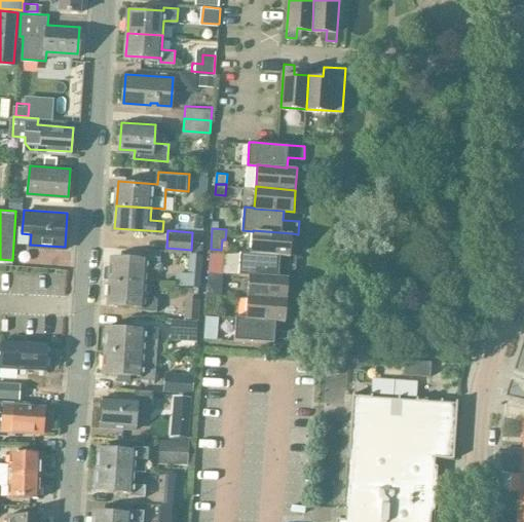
[(251,252),(290,255),(291,254),(292,234),(292,233),(253,230),(253,231),(251,252)]
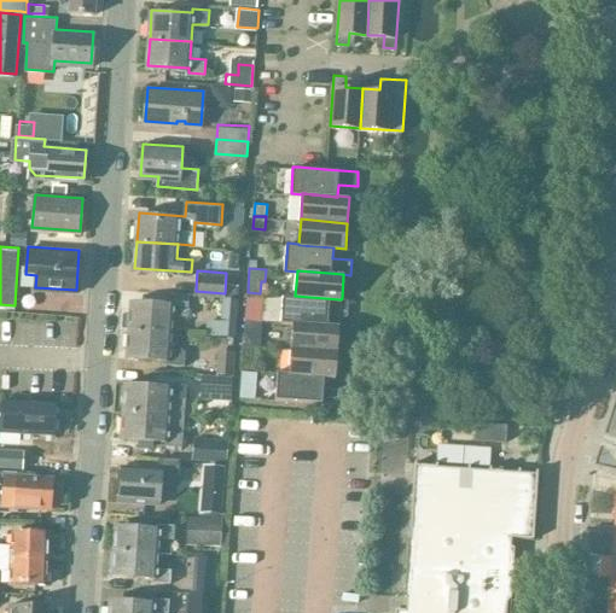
[(225,293),(222,331),(236,332),(239,293),(225,293)]
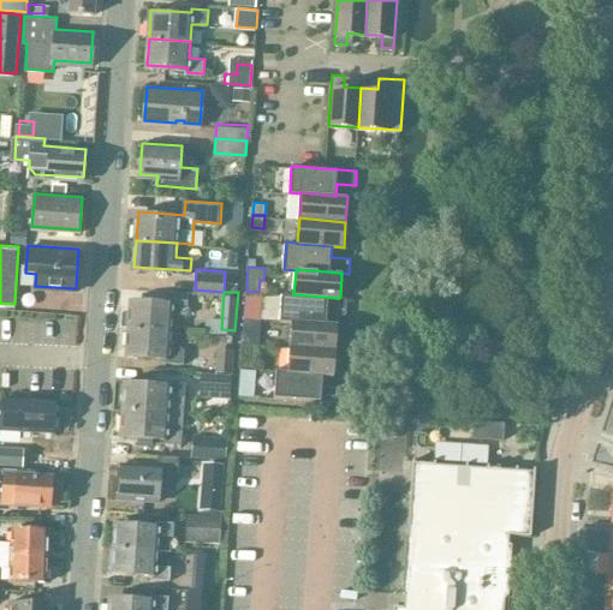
[(281,293),(280,320),(291,321),(327,323),(327,322),(327,311),(346,314),(347,298),(340,297),(339,298),(293,294),(281,293)]
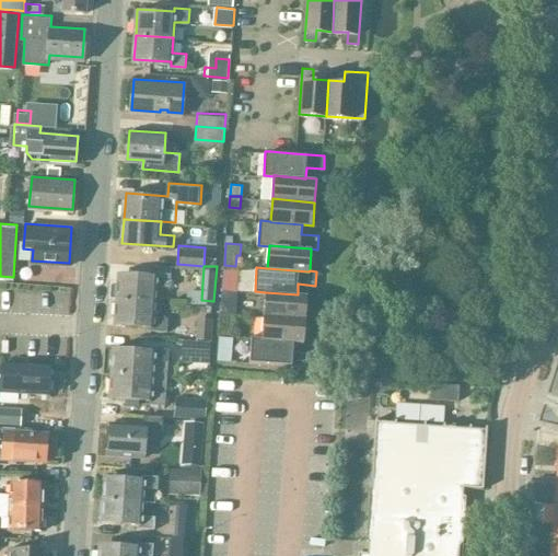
[(119,271),(117,297),(157,299),(158,284),(172,285),(173,271),(157,269),(157,274),(119,271)]
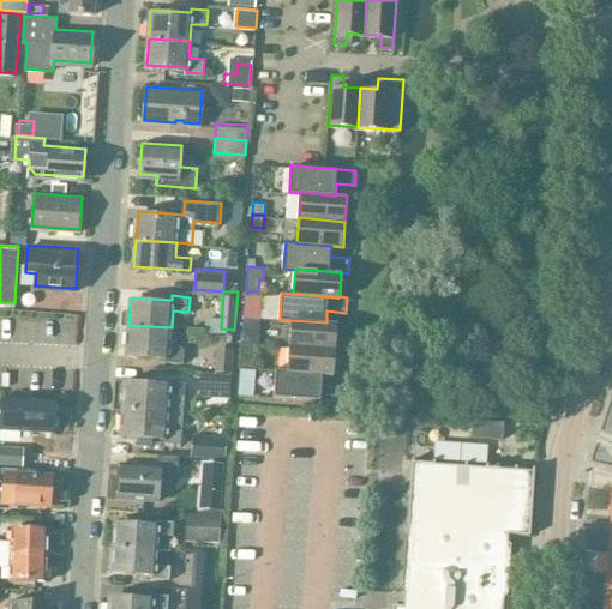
[(291,320),(289,345),(336,349),(337,323),(327,321),(327,323),(291,320)]
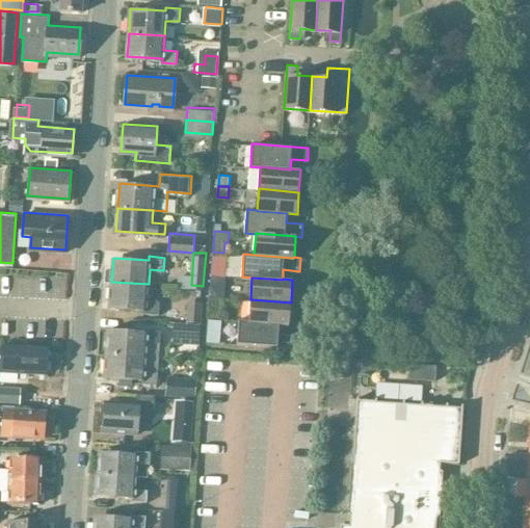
[(148,298),(149,284),(111,282),(110,305),(146,307),(146,311),(160,312),(161,299),(148,298)]
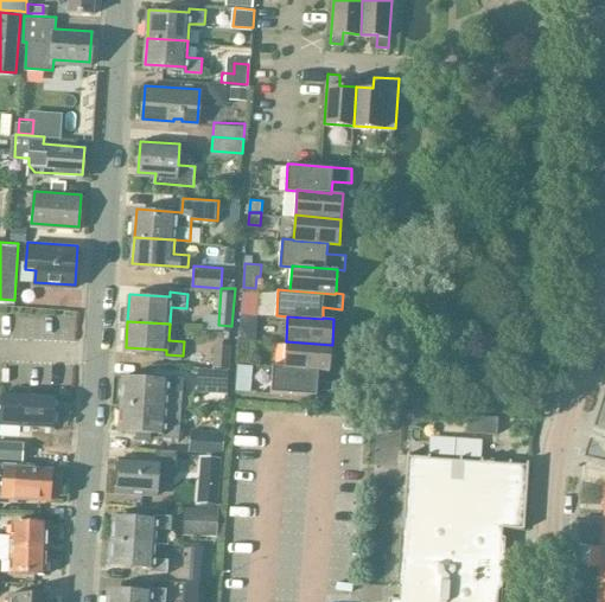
[(241,325),(240,337),(252,338),(253,326),(241,325)]
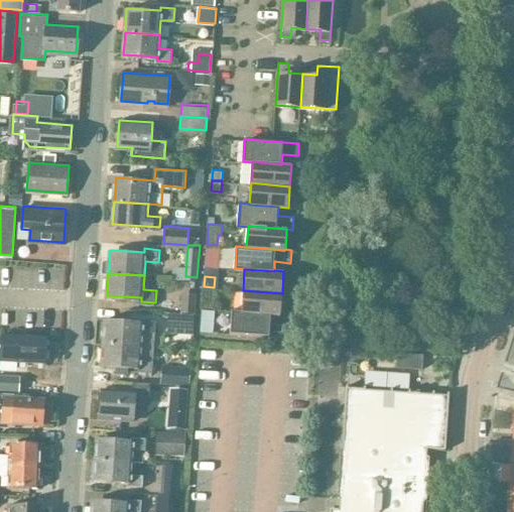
[(214,298),(214,287),(204,286),(203,297),(214,298)]
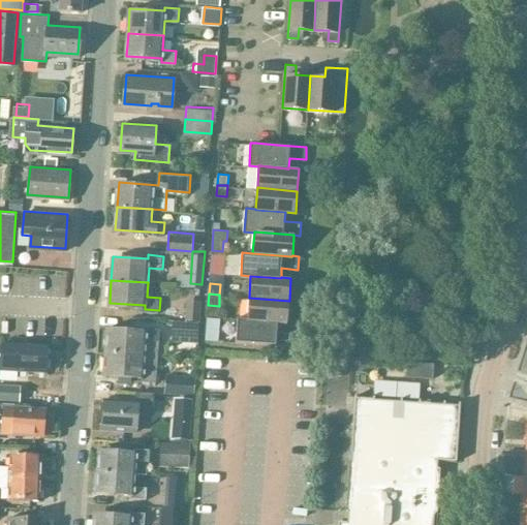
[(185,319),(197,320),(199,320),(202,300),(187,298),(185,319)]
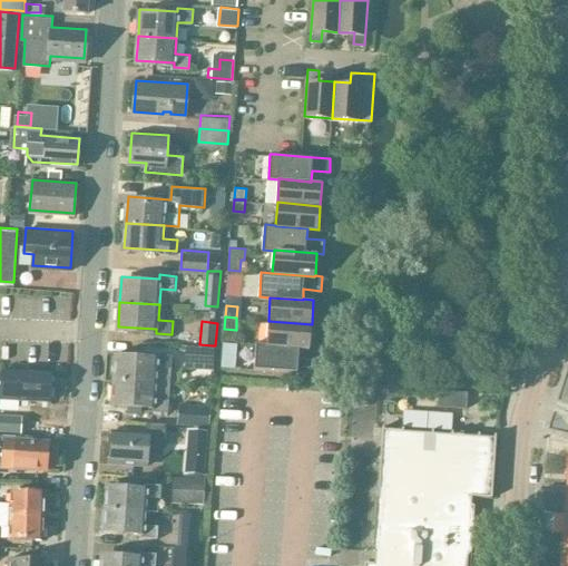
[(268,321),(267,343),(267,344),(299,347),(299,348),(310,348),(312,324),(268,321)]
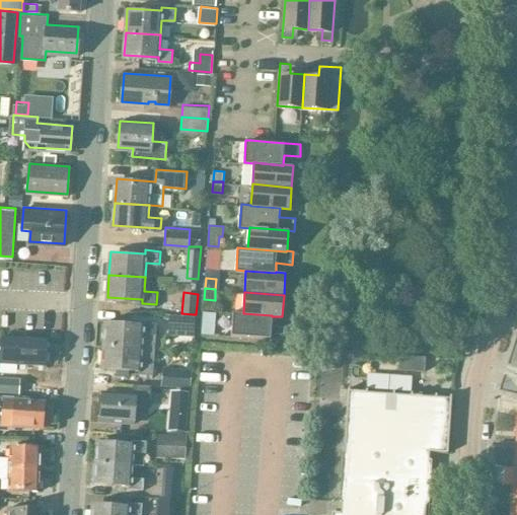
[(233,311),(231,335),(287,339),(288,325),(272,324),(272,316),(272,315),(243,313),(243,312),(233,311)]
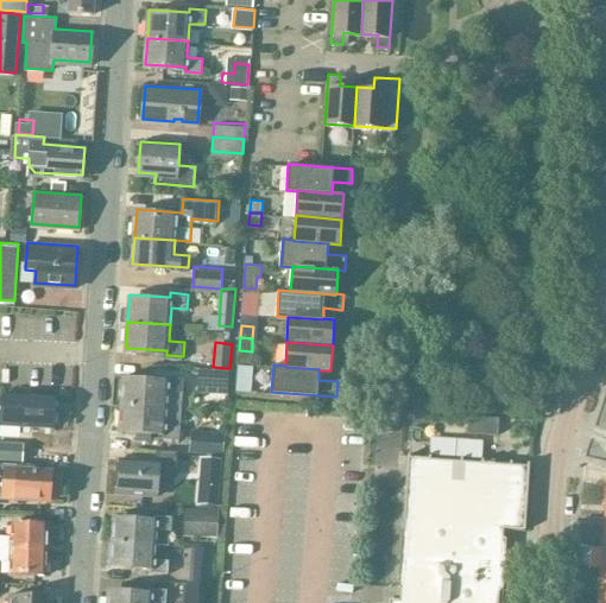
[(201,368),(200,389),(226,392),(228,392),(229,369),(227,369),(201,368)]
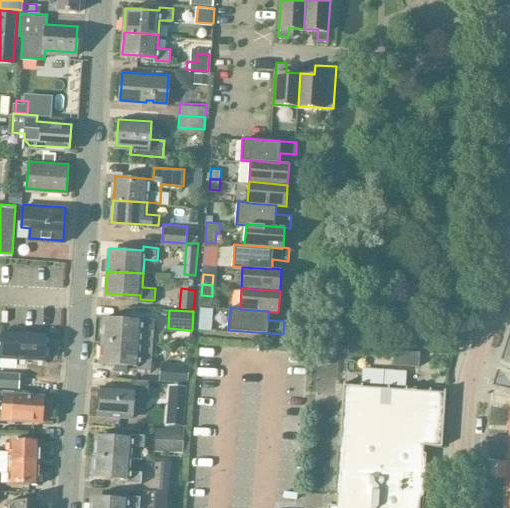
[(104,316),(103,337),(143,340),(144,326),(156,327),(157,316),(142,315),(142,319),(130,318),(130,312),(121,312),(121,317),(104,316)]
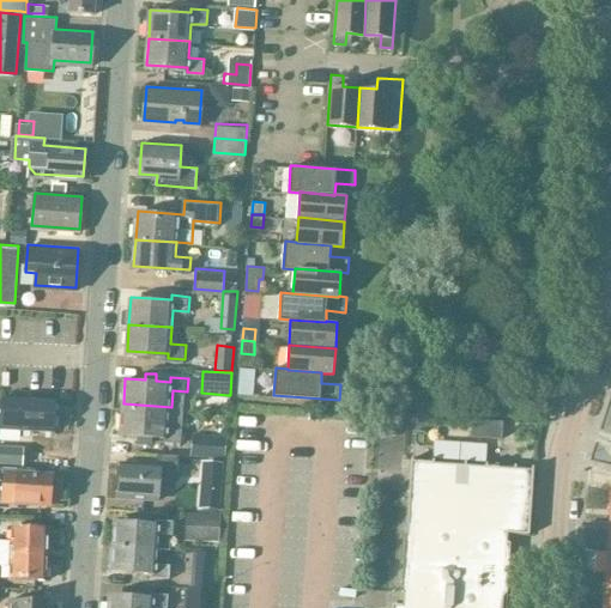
[(1,394),(0,420),(0,425),(17,427),(53,429),(55,397),(12,395),(1,394)]
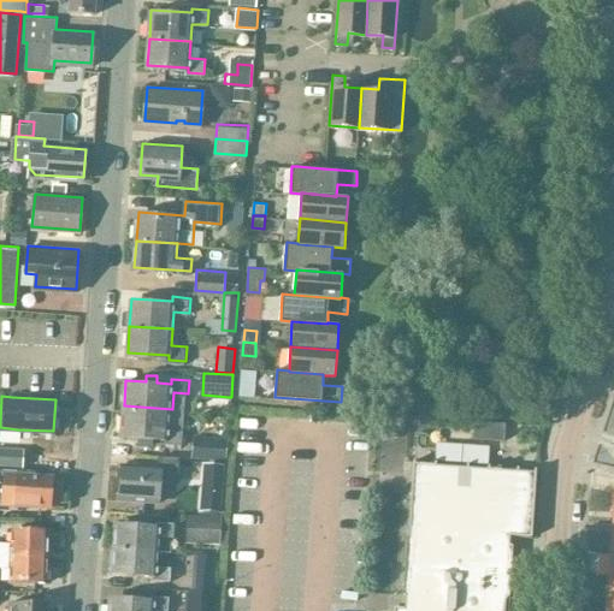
[(171,426),(172,409),(124,405),(122,433),(142,434),(142,440),(153,442),(153,435),(167,435),(166,440),(184,442),(186,427),(171,426)]
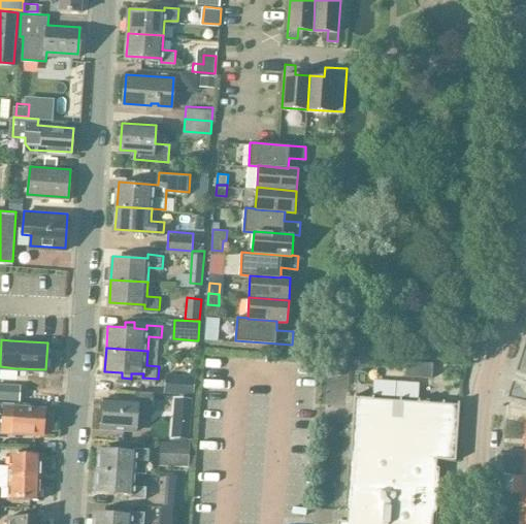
[(165,391),(195,393),(196,374),(167,372),(165,391)]
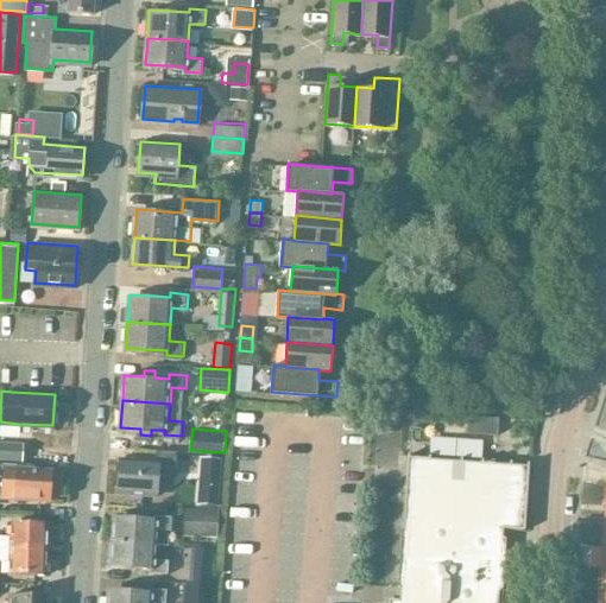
[(0,456),(23,458),(24,440),(0,438),(0,456)]
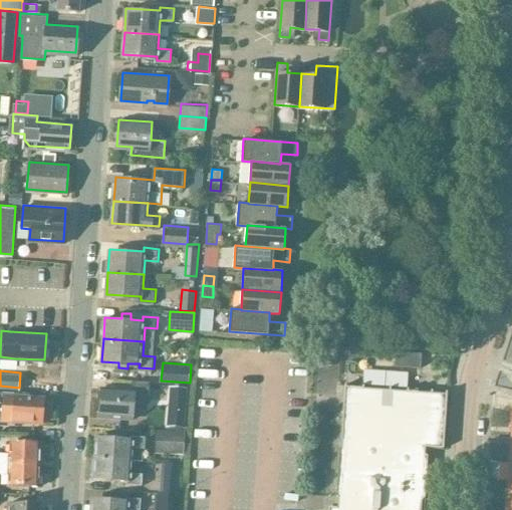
[(98,400),(97,409),(99,409),(99,414),(133,416),(134,401),(148,402),(149,395),(150,379),(134,378),(133,389),(101,387),(100,400),(98,400)]
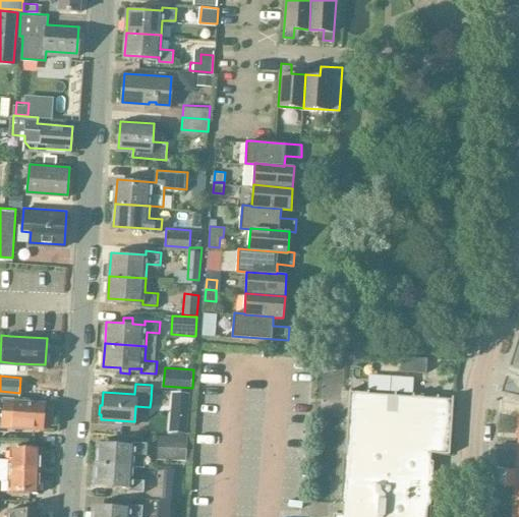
[(161,400),(161,402),(181,403),(182,390),(162,388),(161,400)]
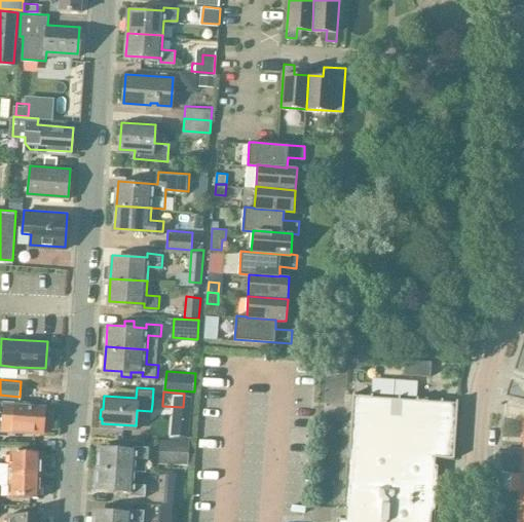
[(337,517),(337,521),(432,521),(437,455),(455,457),(459,401),(353,395),(350,449),(351,449),(350,470),(347,504),(347,518),(339,517),(337,517)]
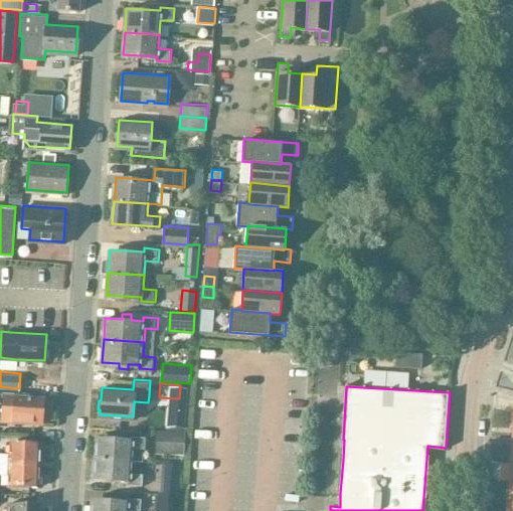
[(0,419),(3,420),(3,419),(42,421),(43,413),(46,413),(47,401),(43,401),(43,397),(14,396),(15,392),(5,391),(0,390),(0,419)]
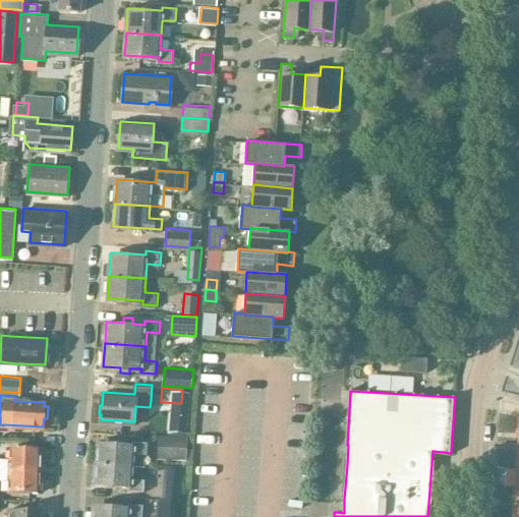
[(159,457),(187,459),(189,436),(160,435),(159,457)]
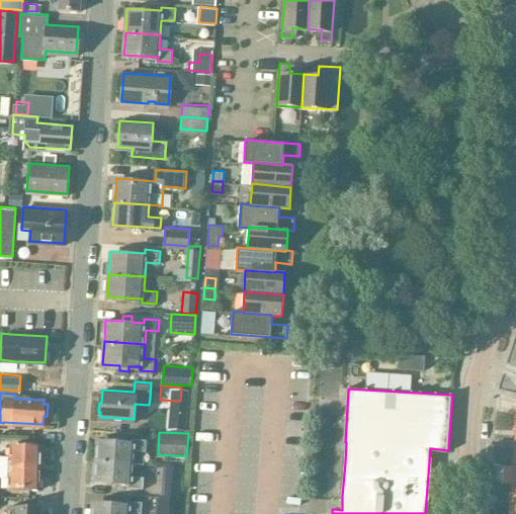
[(98,440),(97,459),(134,462),(135,449),(146,450),(147,448),(147,439),(134,438),(132,438),(132,439),(120,439),(119,442),(98,440)]
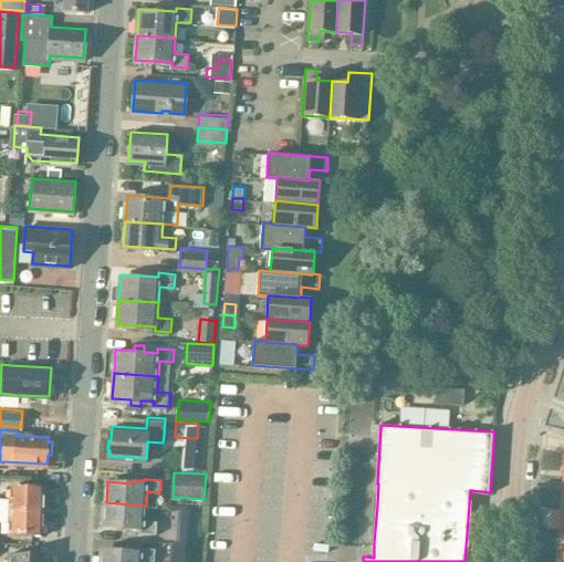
[(0,508),(44,511),(45,488),(38,487),(20,486),(13,486),(12,498),(0,497),(0,508)]
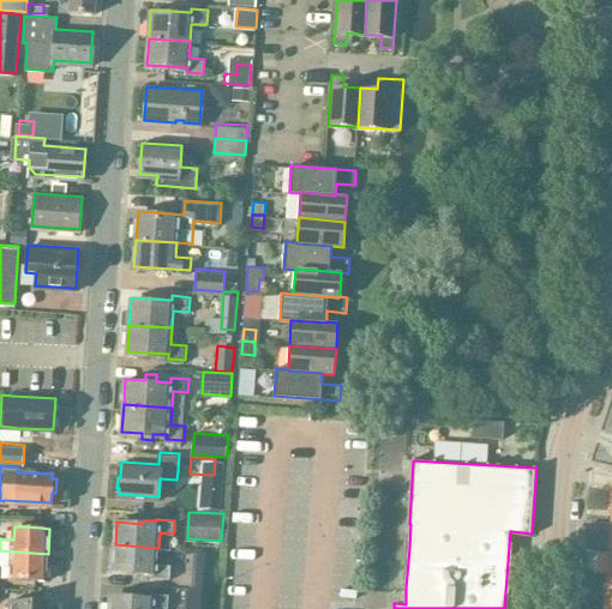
[(115,544),(113,567),(139,570),(139,572),(155,573),(155,577),(172,578),(172,565),(159,564),(159,548),(115,544)]
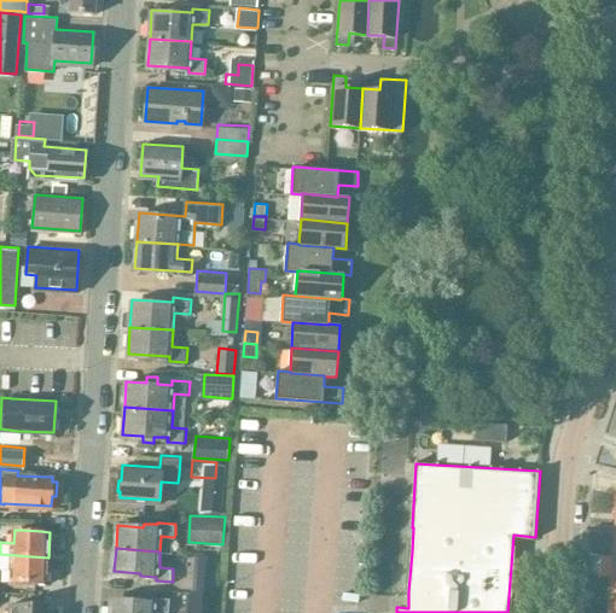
[(0,566),(12,567),(11,581),(47,583),(48,558),(0,554),(0,566)]
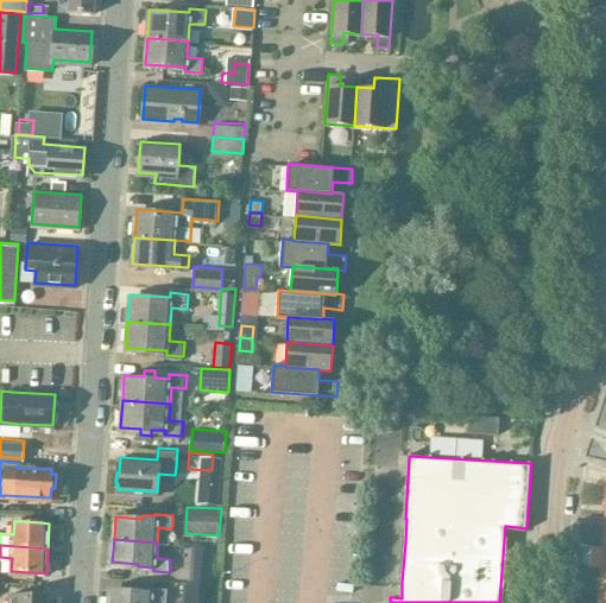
[(190,563),(189,581),(191,581),(214,582),(215,564),(190,563)]
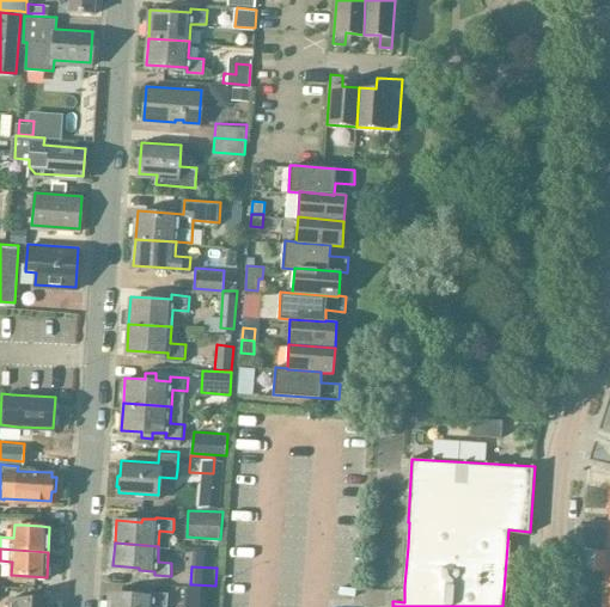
[(183,606),(214,606),(217,588),(185,586),(183,606)]
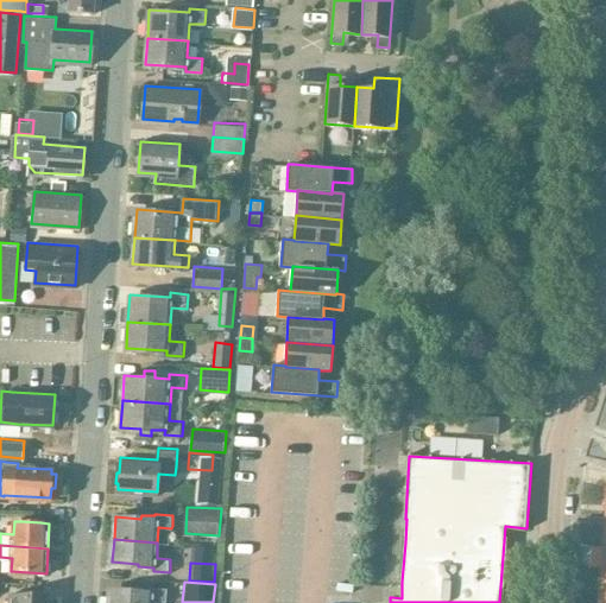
[(111,590),(108,602),(152,602),(153,601),(168,602),(169,588),(153,586),(153,590),(137,589),(137,591),(111,590)]
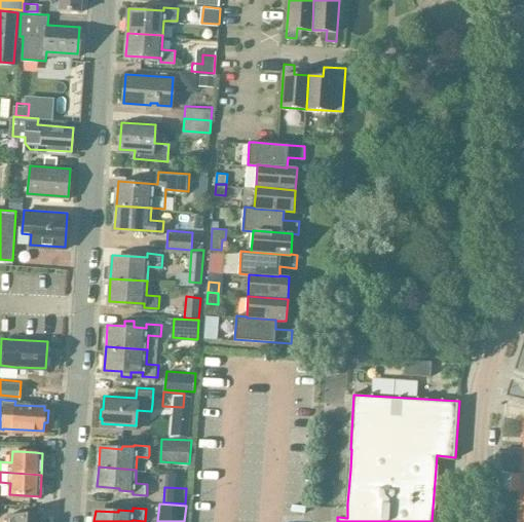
[(9,513),(8,521),(41,521),(41,515),(9,513)]
